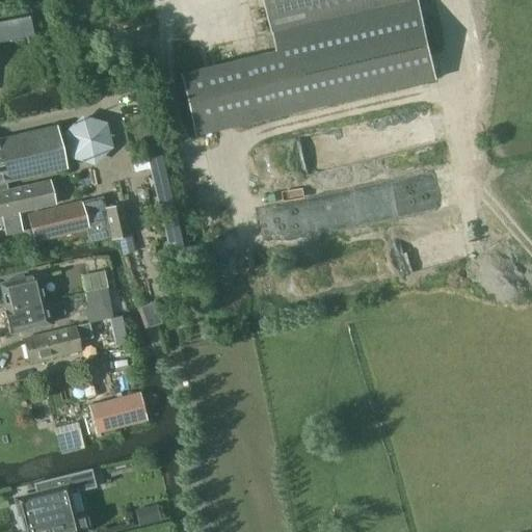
[(418,0),(407,0),(273,31),(277,50),(181,73),(195,135),(436,79),(418,0)]
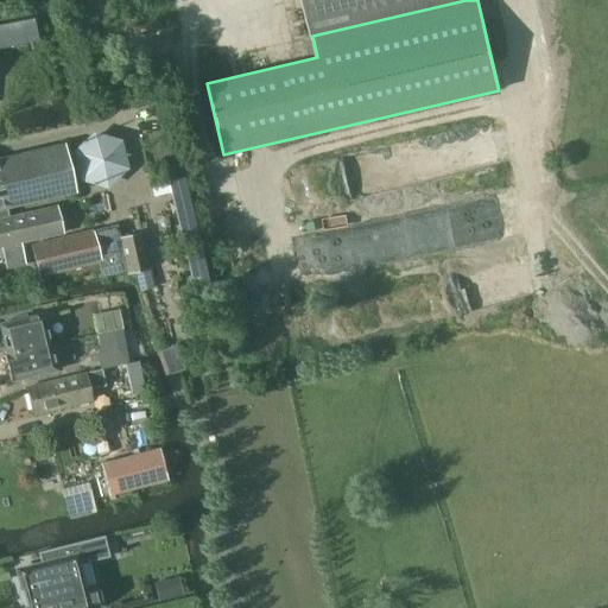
[(303,0),(312,36),(466,0),(303,0)]
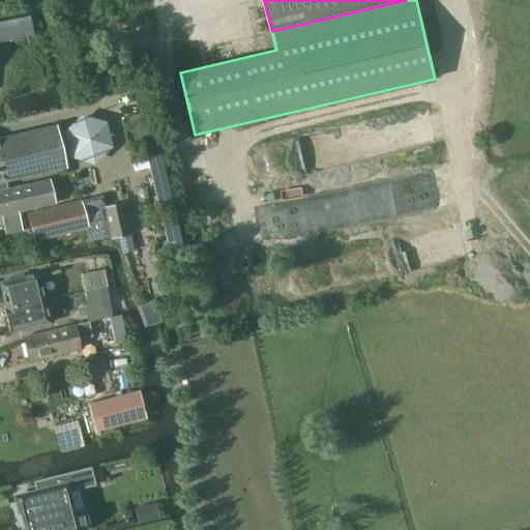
[(0,42),(32,36),(29,20),(0,25),(0,42)]
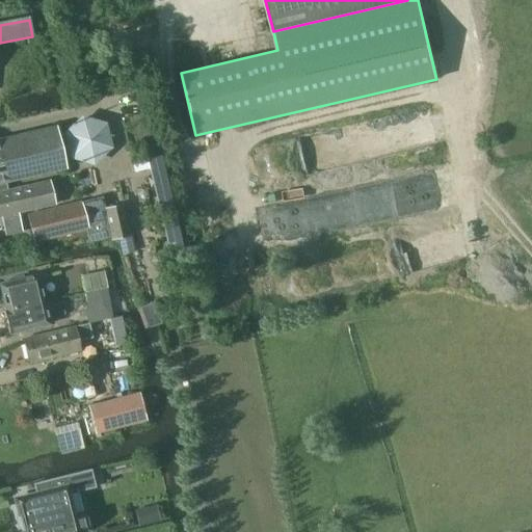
[(86,108),(61,131),(91,164),(117,140),(86,108)]
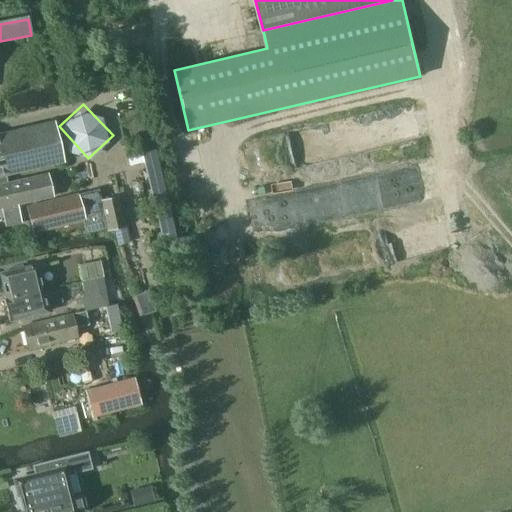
[(0,176),(5,176),(62,163),(53,122),(0,134),(0,176)]
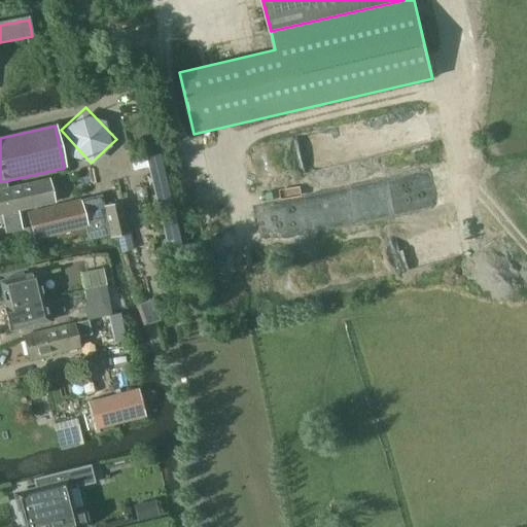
[(148,163),(159,202),(173,199),(162,149),(133,156),(135,166),(148,163)]
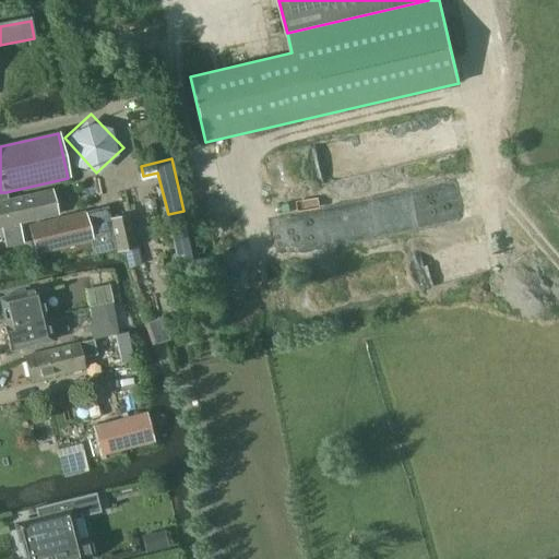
[(6,192),(0,192),(0,226),(1,226),(6,247),(22,244),(18,224),(56,215),(50,190),(8,200),(6,192)]
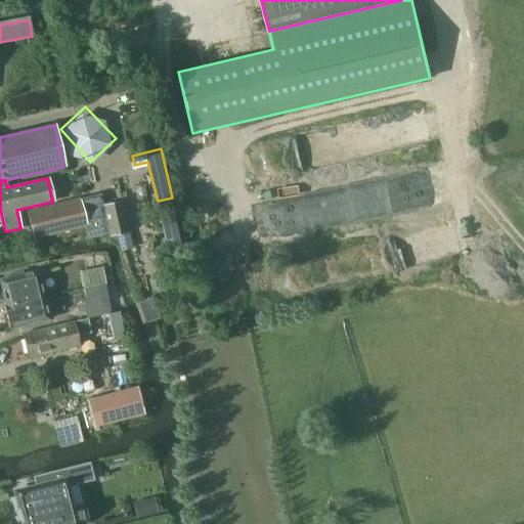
[(80,200),(27,212),(34,238),(86,226),(80,200)]
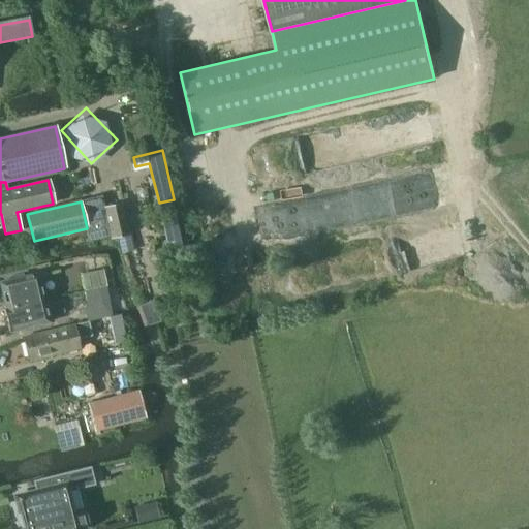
[(112,239),(119,237),(130,235),(122,203),(104,207),(111,235),(112,239)]
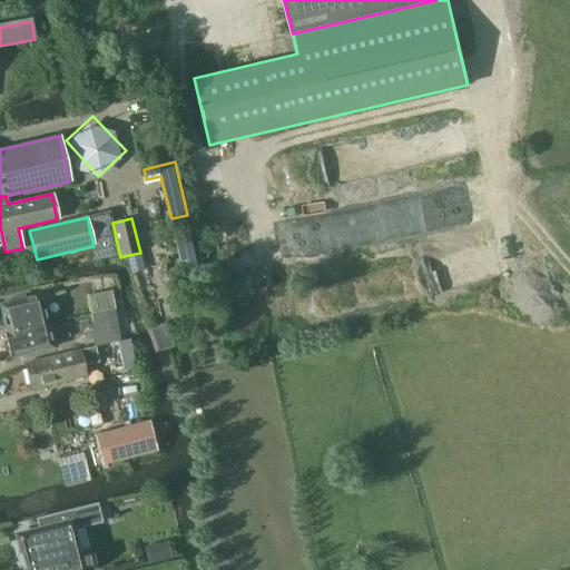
[(140,253),(128,255),(130,269),(145,266),(141,253),(140,253)]
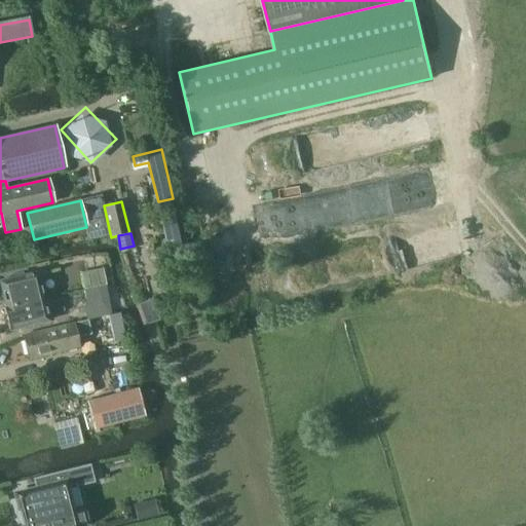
[(103,268),(80,273),(83,289),(90,288),(105,285),(106,285),(103,268)]
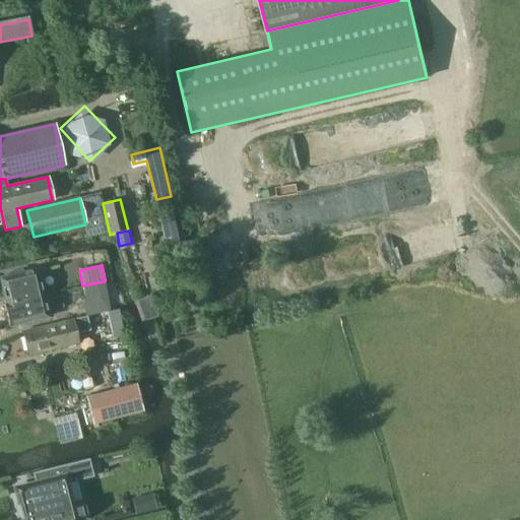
[(0,277),(0,280),(5,303),(43,294),(37,268),(0,277)]
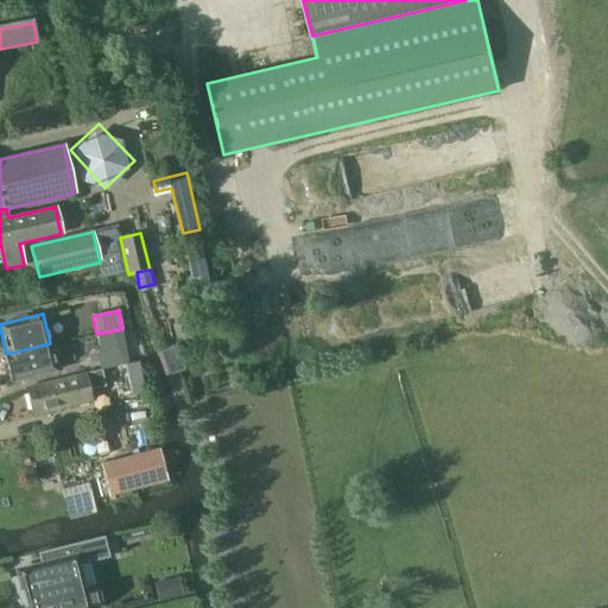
[(100,348),(96,352),(97,359),(100,369),(108,368),(125,365),(128,363),(125,343),(121,329),(105,333),(96,334),(100,348)]
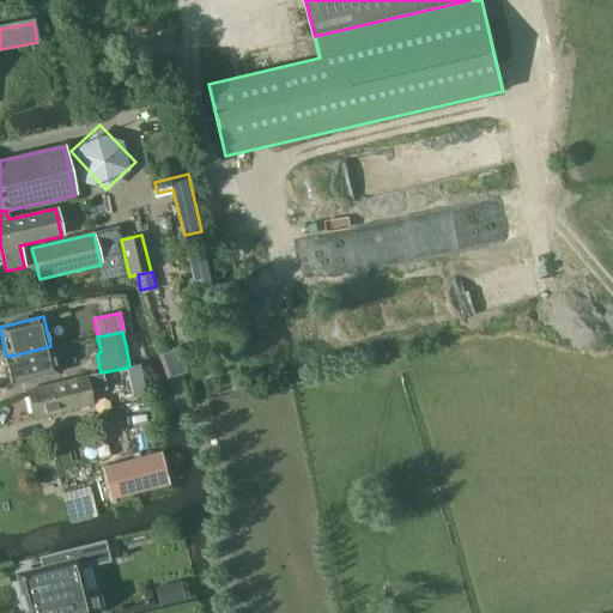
[(50,346),(6,357),(4,358),(11,384),(58,374),(50,346)]
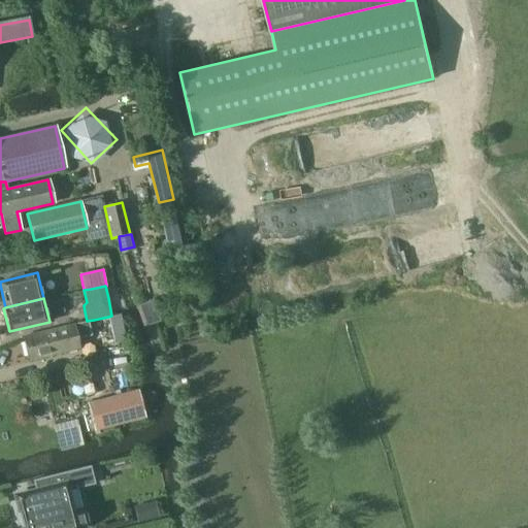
[(111,316),(108,317),(112,338),(125,336),(121,314),(111,316)]
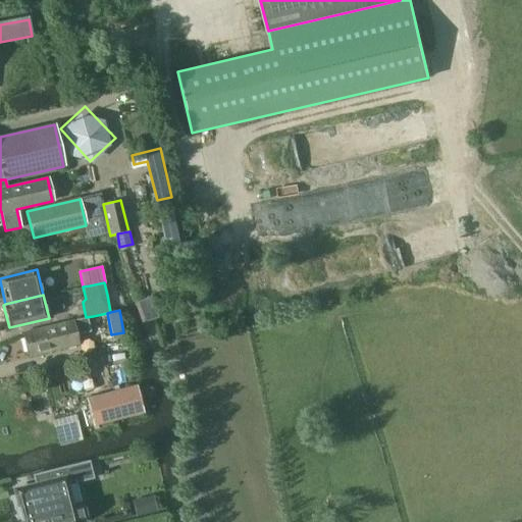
[(29,356),(79,344),(73,320),(23,332),(29,356)]
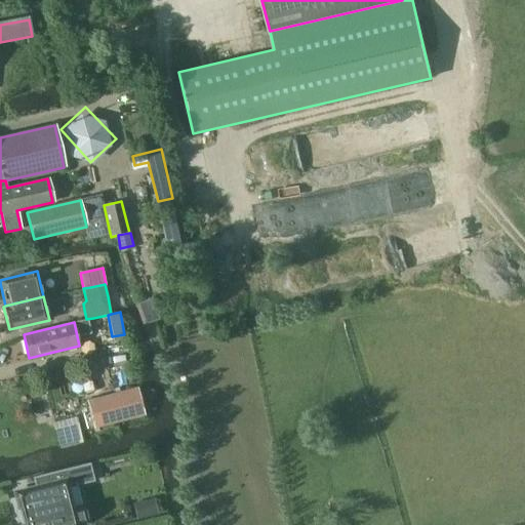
[(145,415),(137,387),(86,400),(93,429),(145,415)]
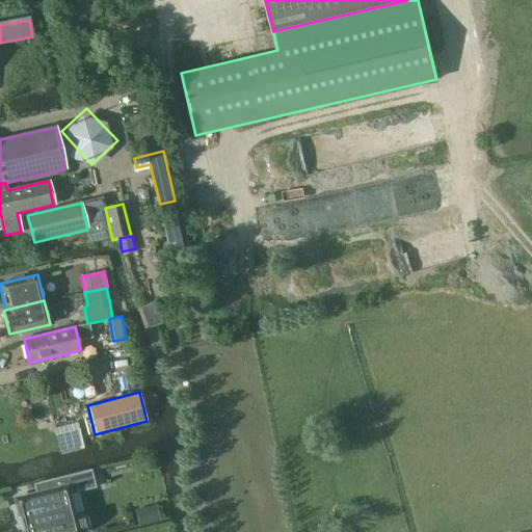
[(75,429),(56,434),(58,444),(77,439),(75,429)]
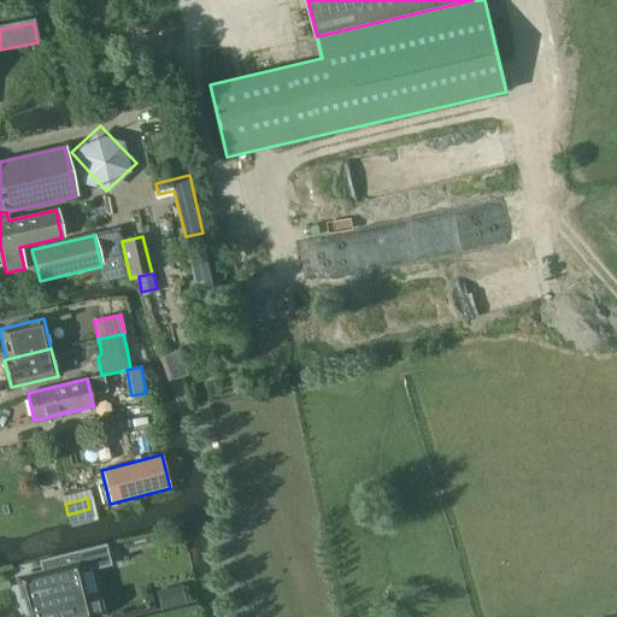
[(28,613),(28,616),(94,616),(104,615),(99,594),(83,598),(76,570),(88,568),(88,571),(111,565),(105,544),(39,560),(42,575),(19,580),(24,598),(22,599),(25,615),(28,613)]
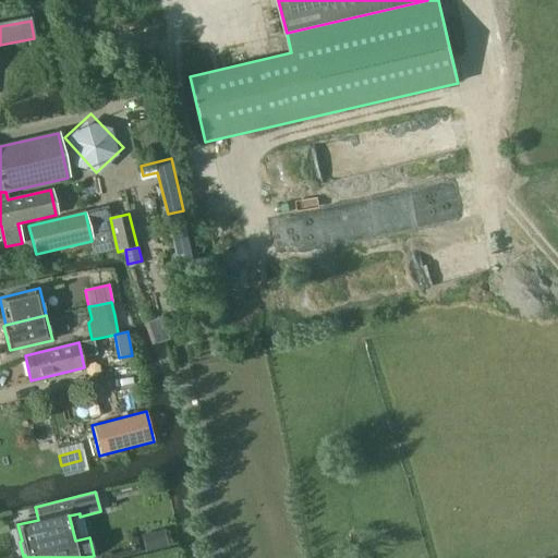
[(165,530),(141,535),(145,552),(168,547),(165,530)]
